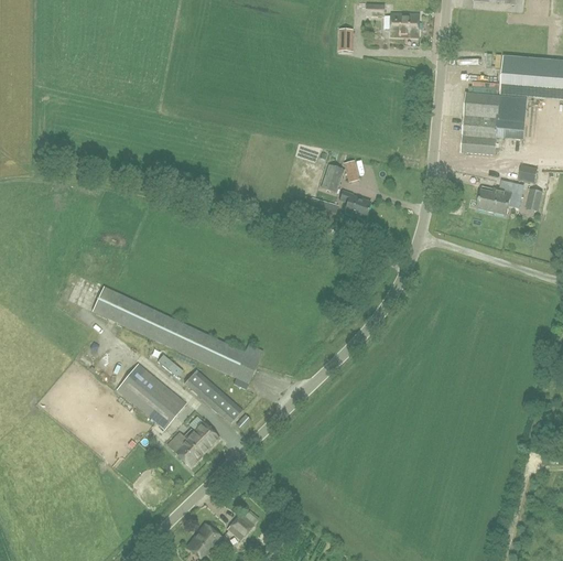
[(385,2),(366,1),(365,14),(382,15),(385,2)]
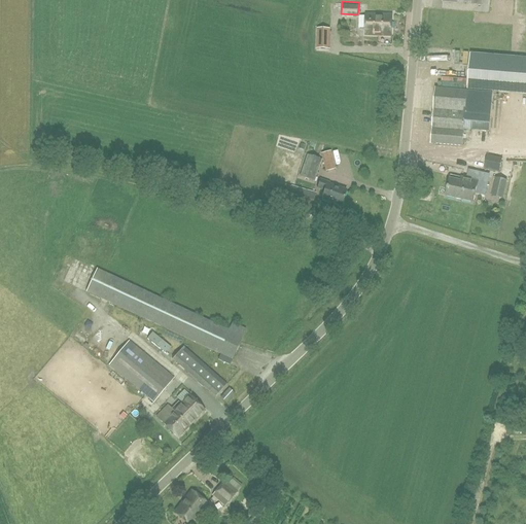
[(362,30),(389,33),(392,11),(364,8),(362,30)]
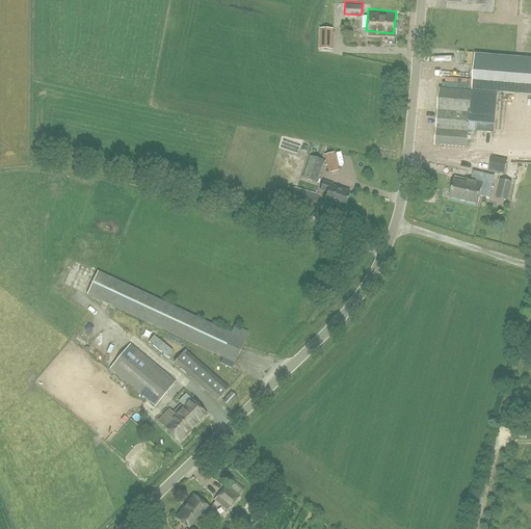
[(332,47),(332,26),(319,26),(318,47),(332,47)]
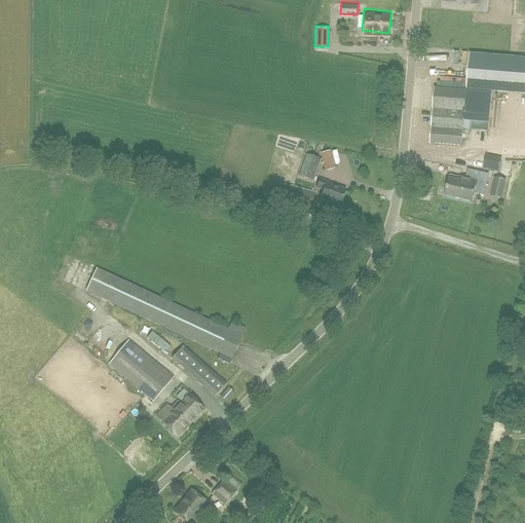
[(524,90),(524,55),(469,51),(465,86),(524,90)]
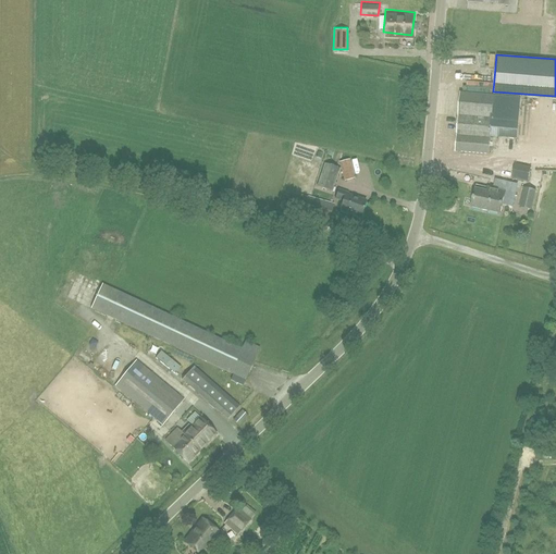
[(516,136),(519,96),(459,90),(455,149),(487,151),(489,136),(497,137),(497,135),(516,136)]
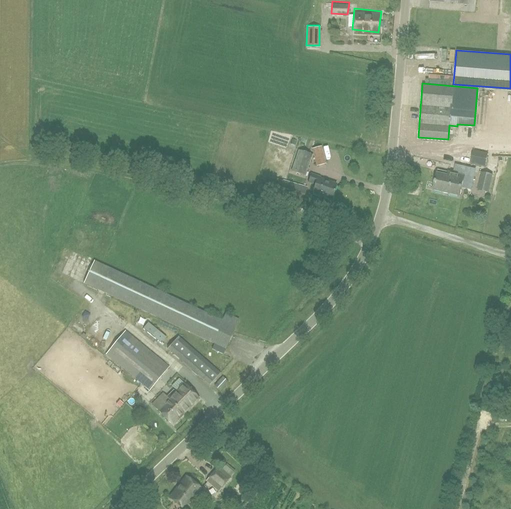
[(368,142),(356,142),(355,151),(368,152),(368,142)]
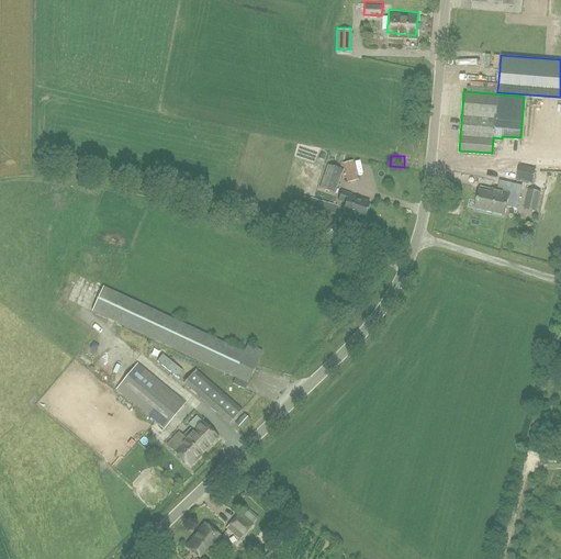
[(326,163),(318,186),(334,190),(341,167),(326,163)]
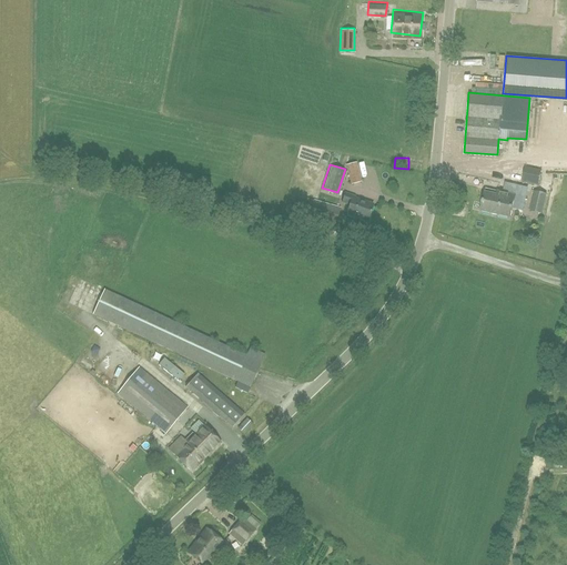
[(537,182),(540,167),(524,164),(520,179),(537,182)]
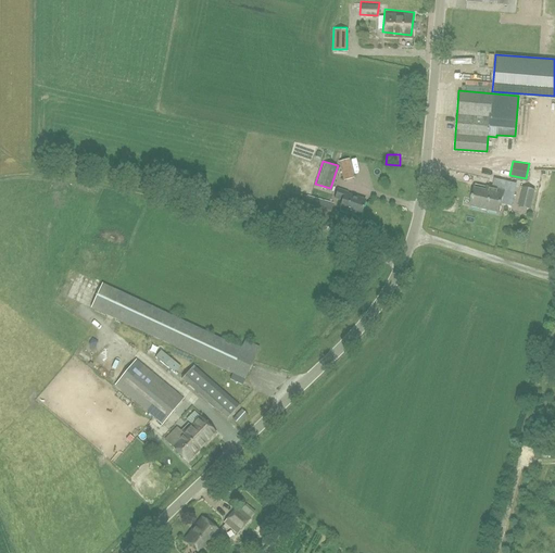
[(469,204),(483,208),(489,185),(486,185),(484,188),(474,186),(469,204)]
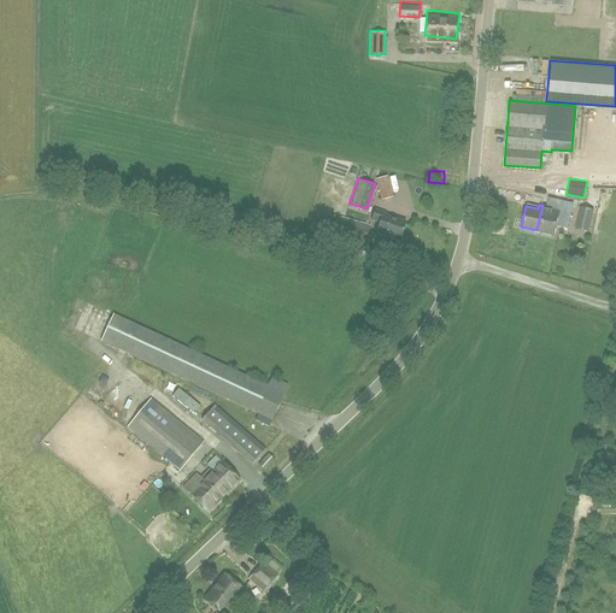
[(563,218),(564,211),(543,205),(537,230),(553,234),(557,216),(563,218)]
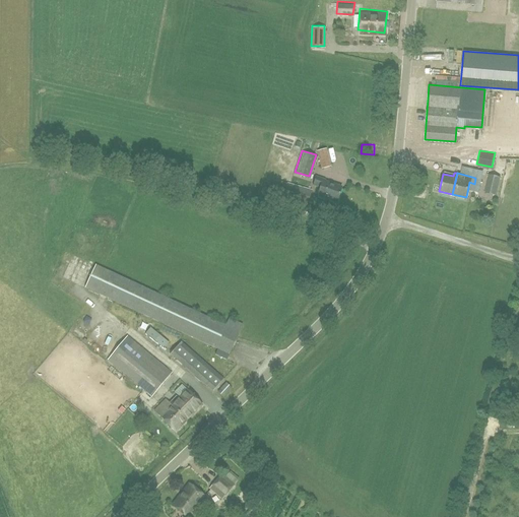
[(497,185),(500,175),(488,173),(485,183),(497,185)]
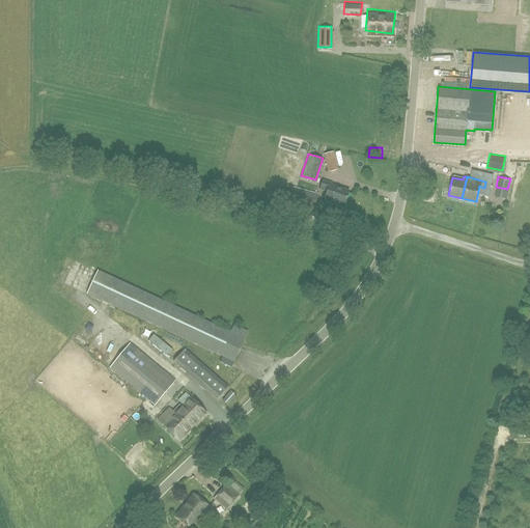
[(342,203),(346,189),(330,183),(330,182),(322,178),(318,186),(325,188),(322,197),(342,203)]
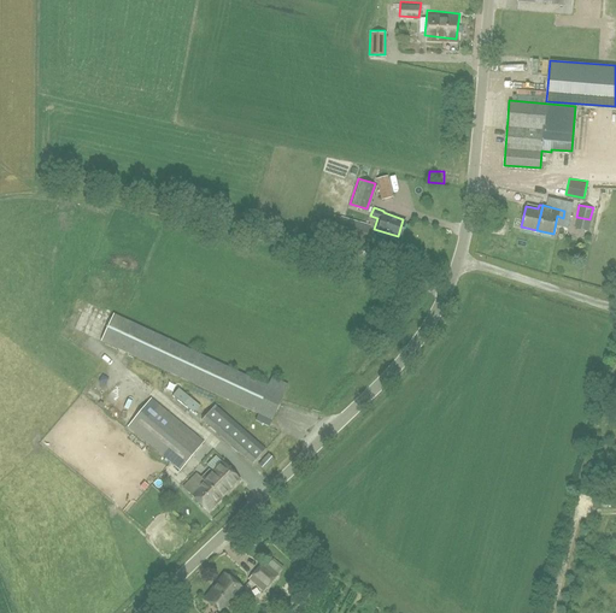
[(494,231),(503,233),(505,217),(497,216),(494,231)]
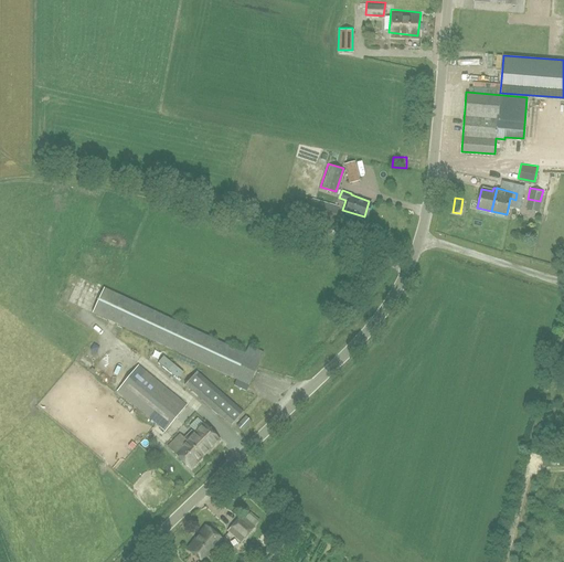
[(248,341),(245,349),(213,336),(206,351),(210,352),(205,362),(248,380),(263,348),(248,341)]
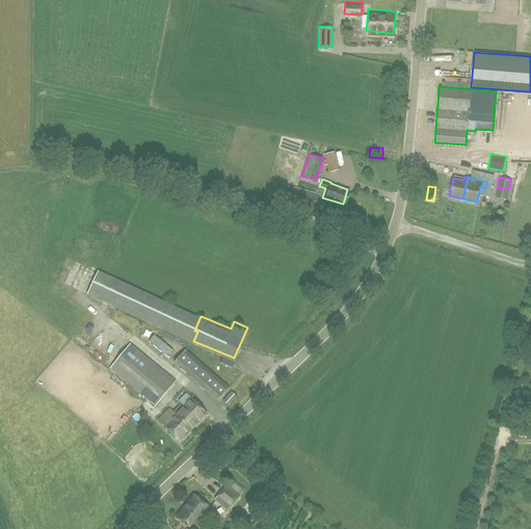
[(150,326),(148,334),(157,337),(160,329),(150,326)]
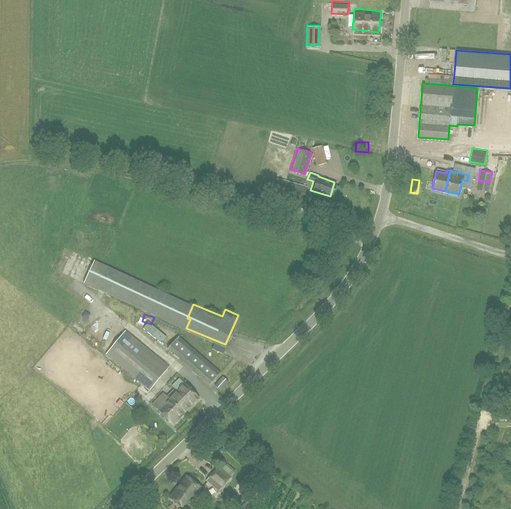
[(167,346),(171,350),(184,361),(202,377),(201,378),(208,385),(220,372),(178,335),(167,346)]
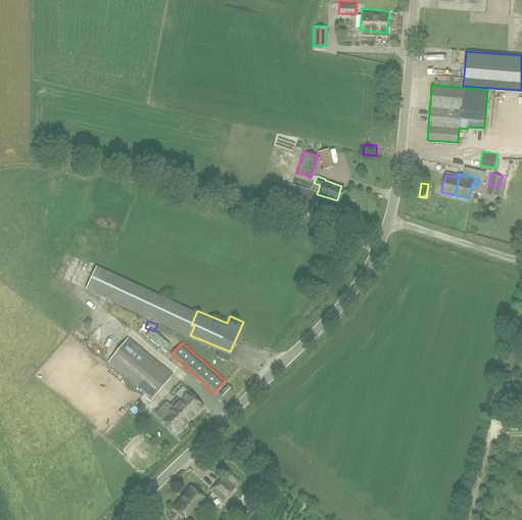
[(156,387),(173,374),(160,359),(155,363),(148,365),(146,366),(144,359),(140,355),(138,357),(128,359),(126,352),(123,348),(111,358),(113,367),(121,365),(122,366),(135,382),(146,379),(147,382),(149,384),(143,386),(149,393),(156,387)]
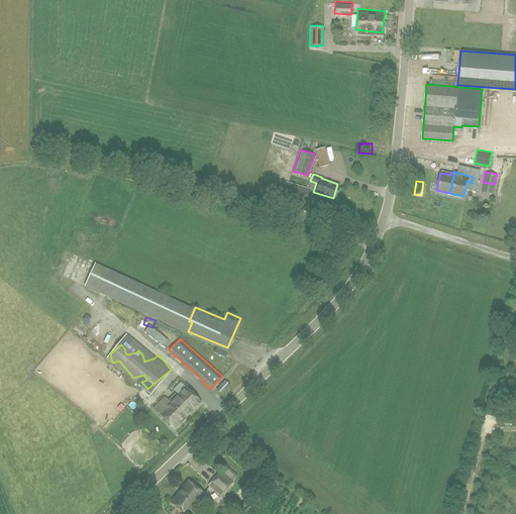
[(221,392),(229,384),(223,379),(216,387),(221,392)]
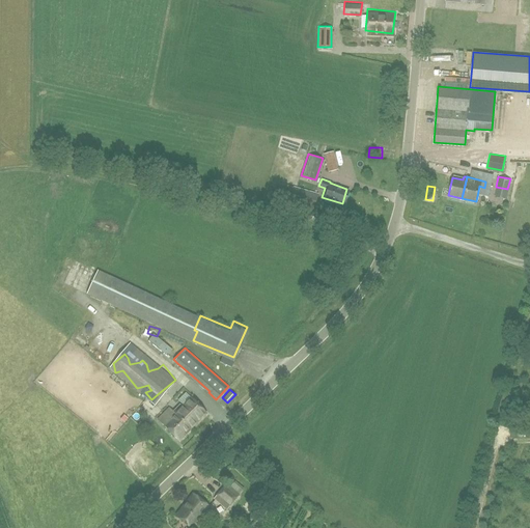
[(175,411),(191,425),(204,412),(189,396),(175,411)]
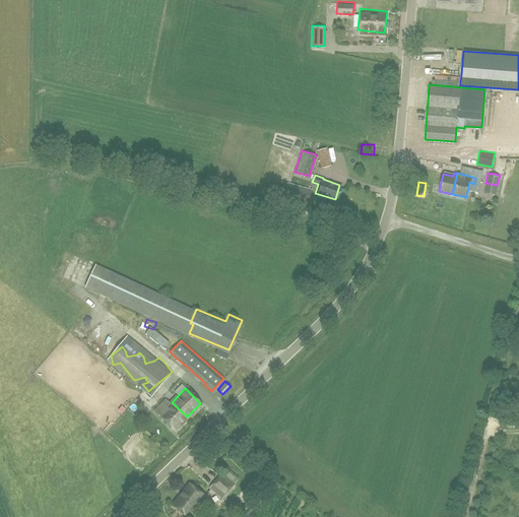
[(187,416),(172,402),(158,415),(174,431),(187,416)]
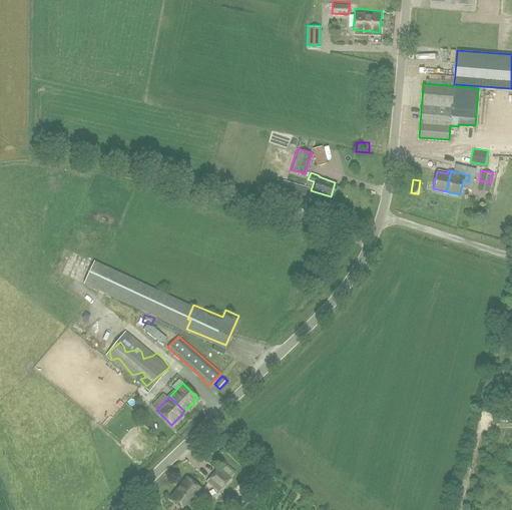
[(217,490),(229,476),(217,465),(205,479),(217,490)]
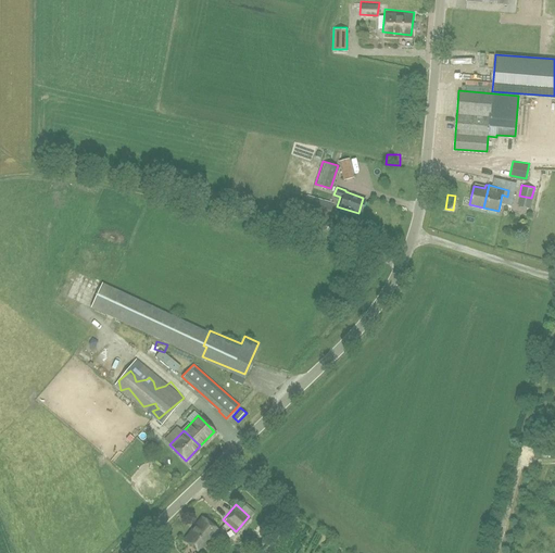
[(219,538),(214,533),(218,529),(201,515),(184,539),(200,552),(205,545),(210,550),(219,538)]
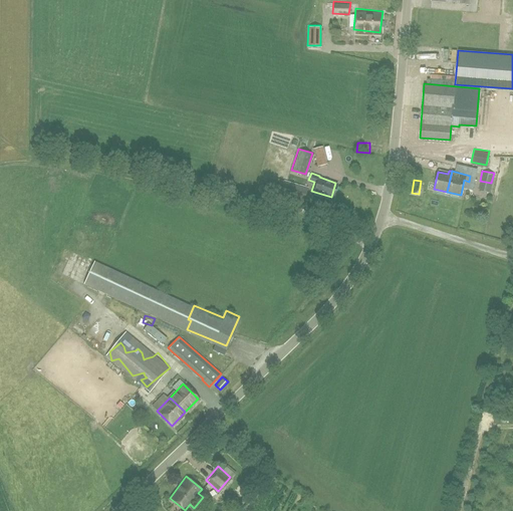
[(239,483),(243,488),(252,481),(247,476),(239,483)]
